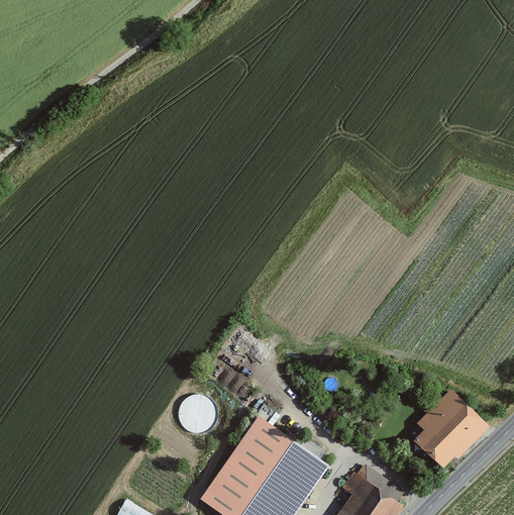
[(489,429),(446,391),(406,435),(448,474),(489,429)]
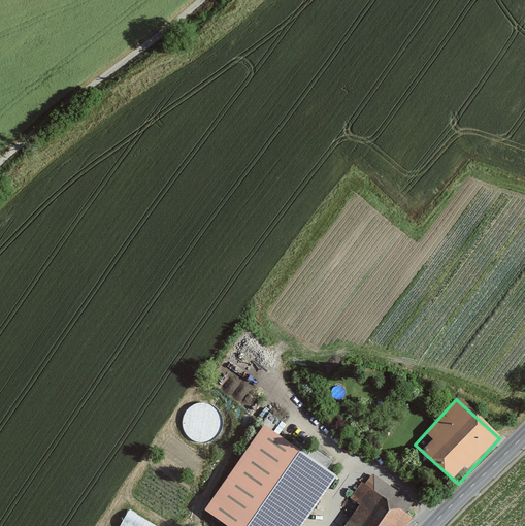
[(192,407),(191,435),(216,436),(217,408),(192,407)]
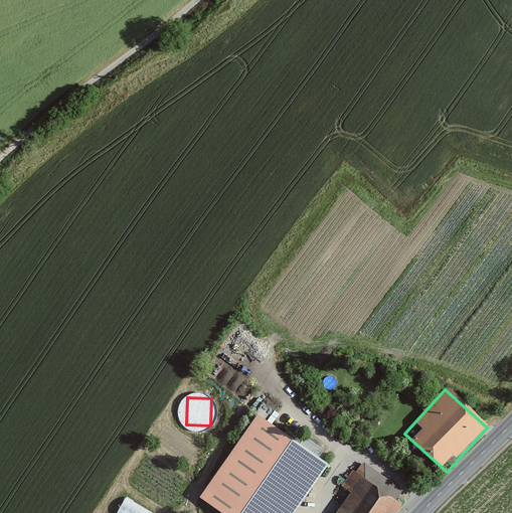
[(294,512),(329,463),(257,413),(200,498),(221,512),(294,512)]
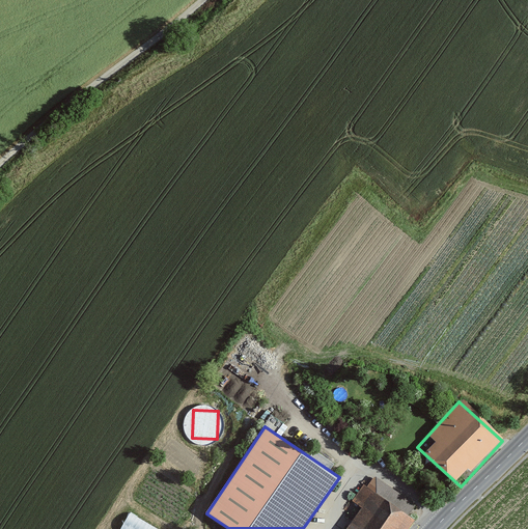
[(369,489),(367,486),(356,503),(364,508),(350,528),(409,528),(415,521),(410,518),(418,506),(377,478),(369,489)]
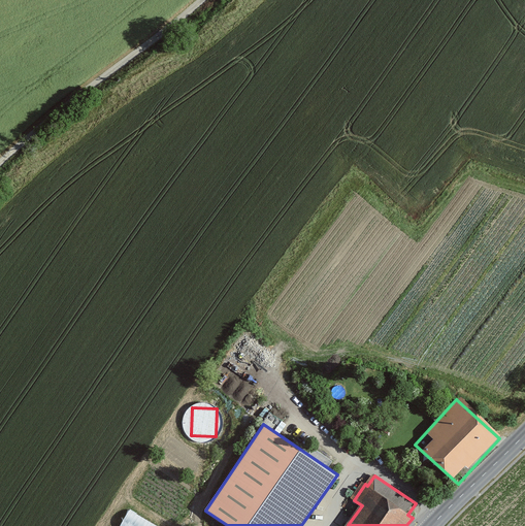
[(160,525),(132,510),(123,525),(160,525)]
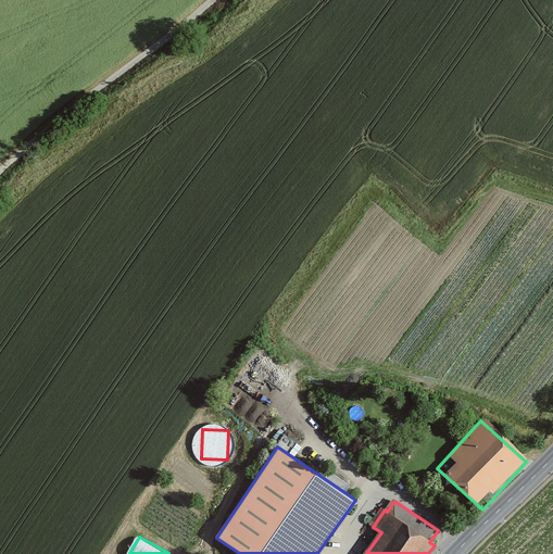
All buildings are outlined.
